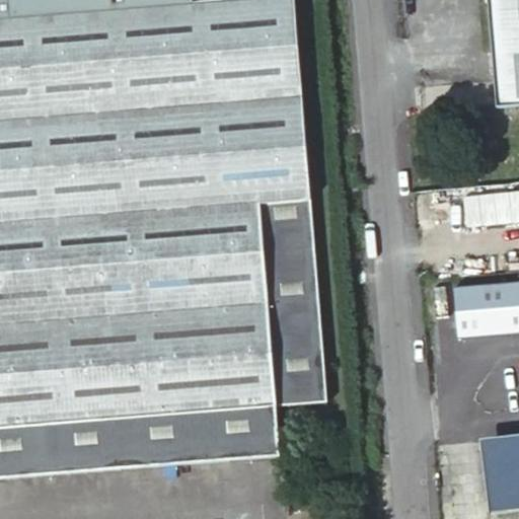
[(310,205),(294,2),(245,5),(244,0),(0,0),(0,473),(279,452),(276,411),(327,406),(310,205)]
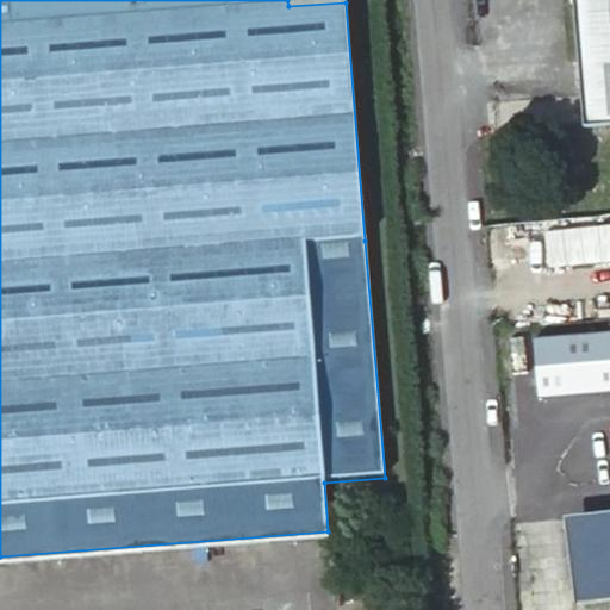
[(609,119),(609,0),(577,0),(587,122),(609,119)]
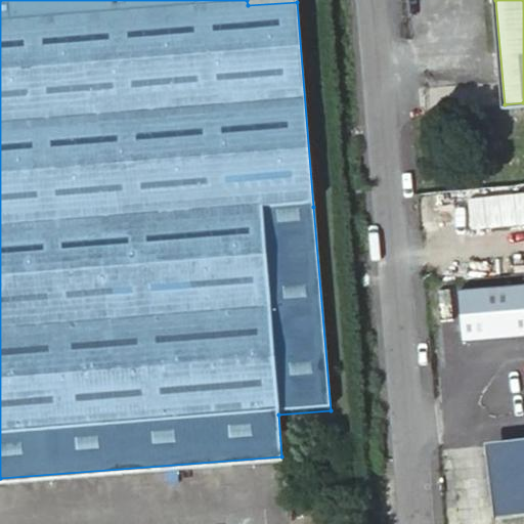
[(523,194),(469,200),(471,232),(523,227),(523,194)]
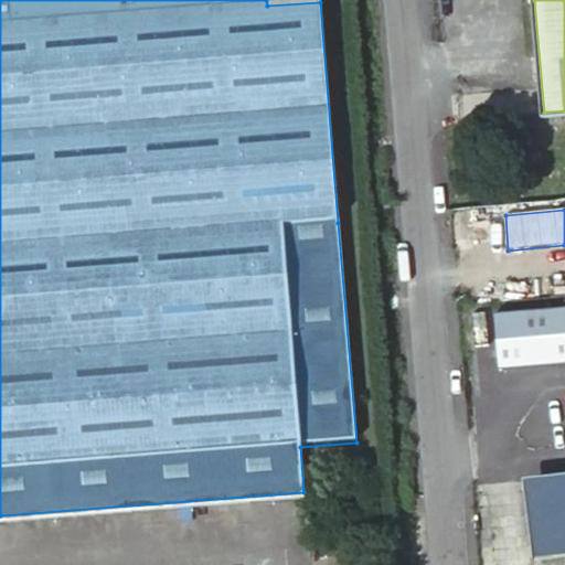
[(564,306),(491,309),(494,365),(564,361),(564,306)]
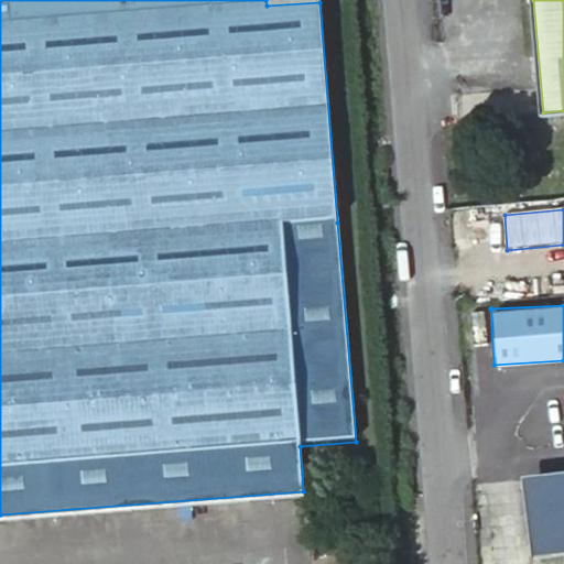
[(563,549),(563,476),(529,480),(538,552),(563,549)]
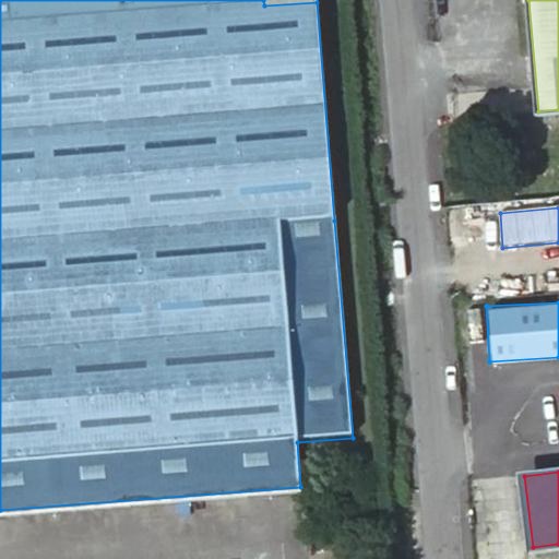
All buildings are outlined.
